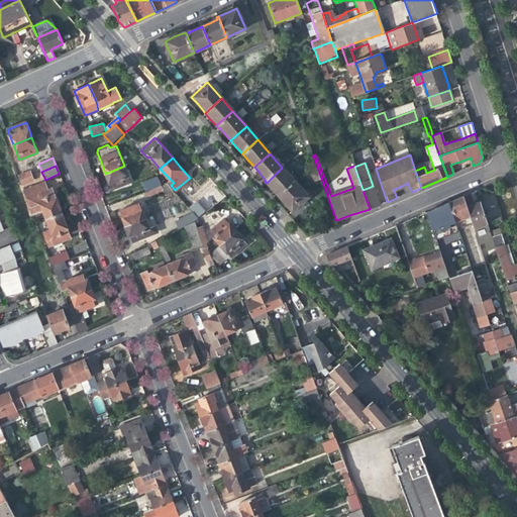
[(130,182),(124,166),(105,174),(108,180),(111,189),(130,182)]
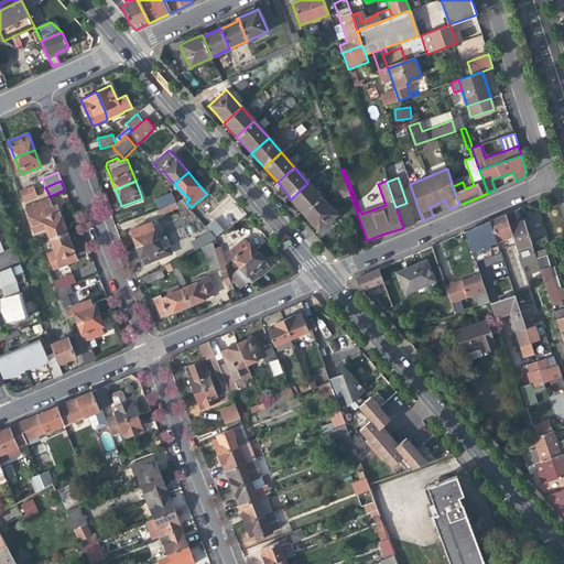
[(295,205),(303,214),(321,198),(307,183),(291,199),(295,205)]
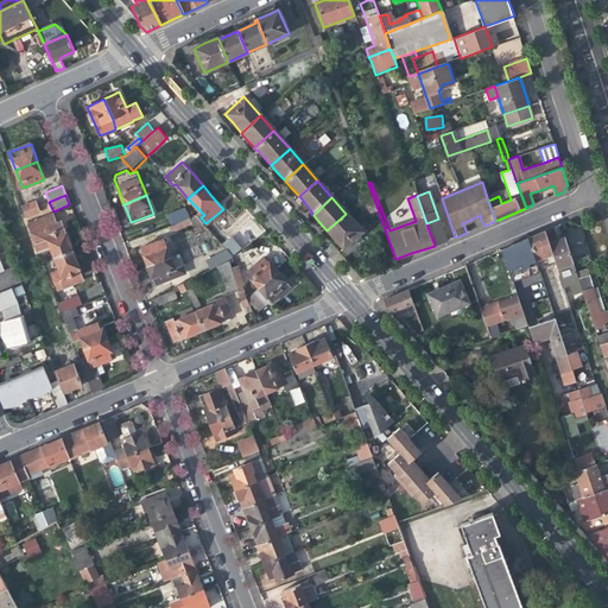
[(21,208),(23,213),(37,207),(35,202),(21,208)]
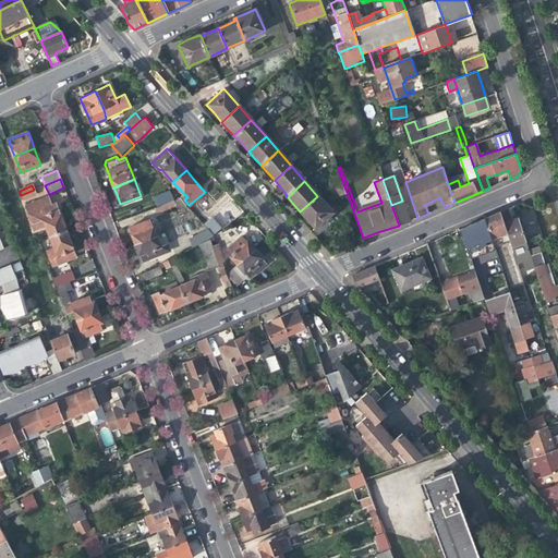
[(36,194),(34,190),(21,195),(23,199),(36,194)]
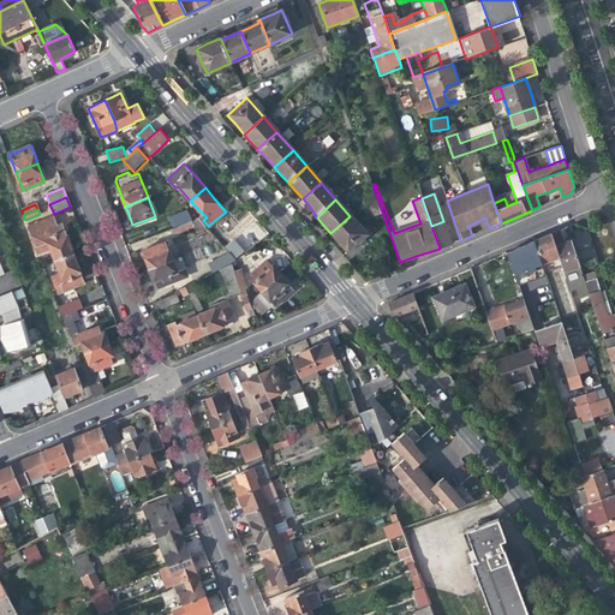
[(171,216),(174,227),(198,218),(191,209),(171,216)]
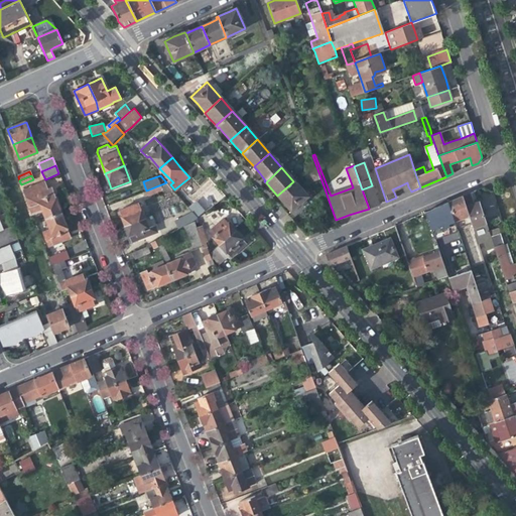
[(307,197),(293,181),(277,196),(282,203),(291,212),(307,197)]
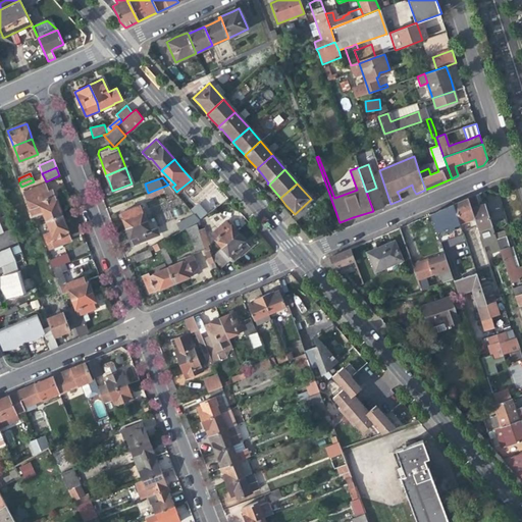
[(40,202),(47,220),(61,214),(55,200),(52,191),(47,192),(44,185),(32,190),(37,203),(40,202)]
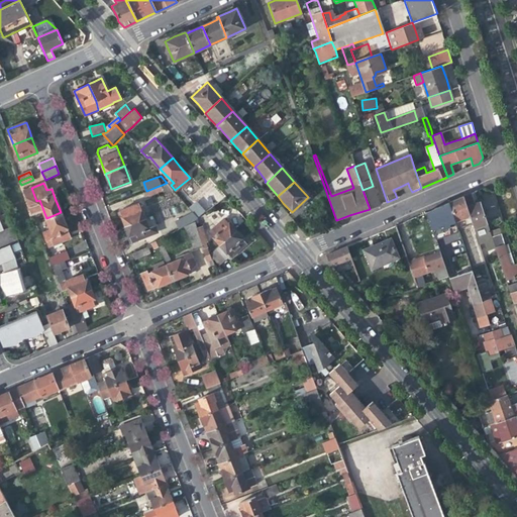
[(146,191),(142,192),(144,197),(163,190),(164,194),(173,190),(167,183),(146,191)]
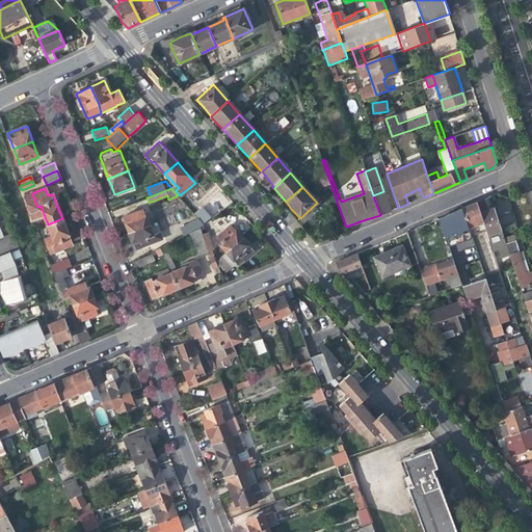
[(406,198),(421,192),(420,188),(414,191),(404,195),(406,198)]
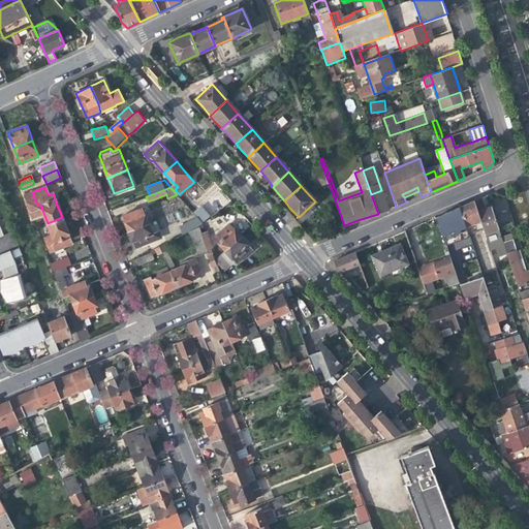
[(381,190),(371,194),(378,214),(378,215),(384,212),(389,210),(381,190)]
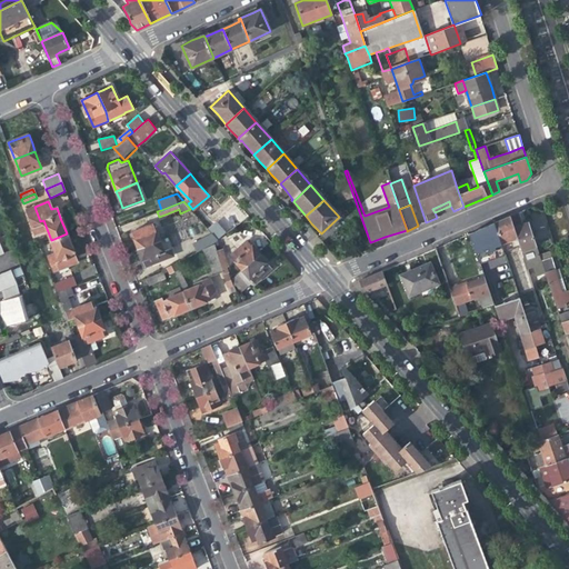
[(159,217),(157,211),(143,217),(147,225),(160,219),(159,217)]
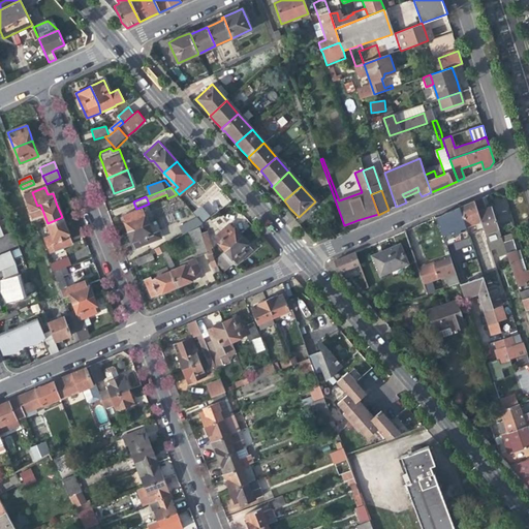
[(477,200),(474,201),(483,229),(485,235),(498,229),(491,207),(486,209),(483,198),(477,200)]
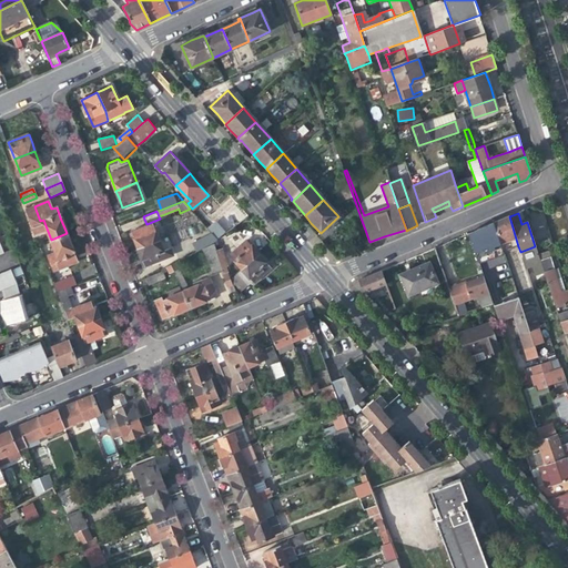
[(533,215),(534,239),(548,239),(546,215),(533,215)]
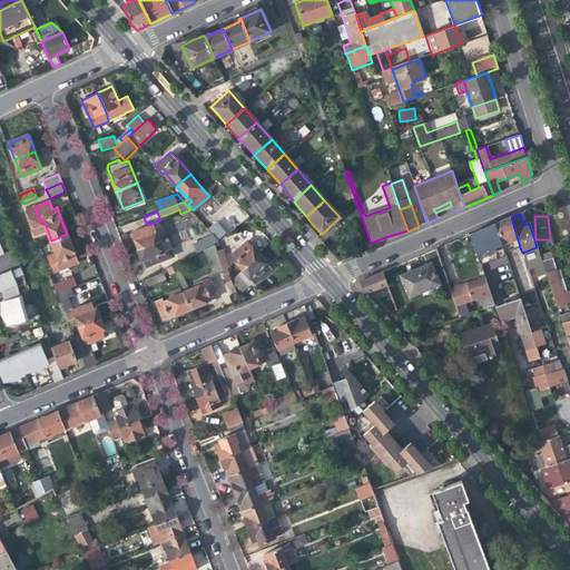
[(504,252),(520,247),(511,217),(502,222),(495,224),(502,242),(504,252)]
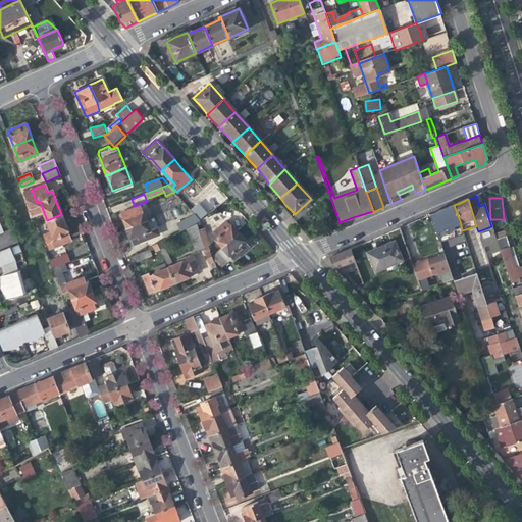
[(124,221),(127,227),(146,220),(140,205),(121,212),(124,221)]
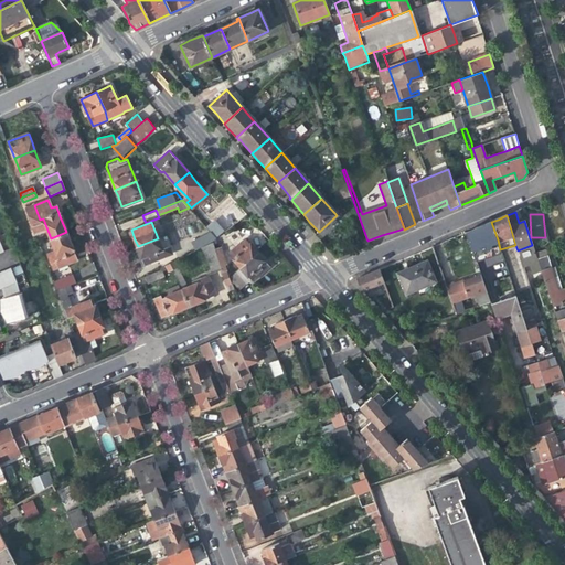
[(486,259),(502,255),(491,222),(476,228),(486,259)]
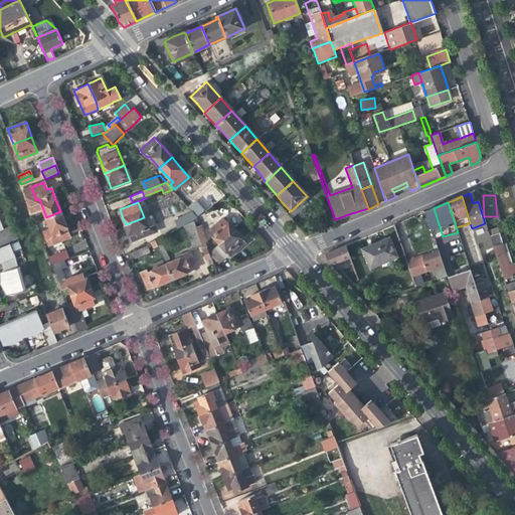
[(437,237),(443,236),(434,208),(431,209),(427,211),(424,212),(433,238),(437,237)]
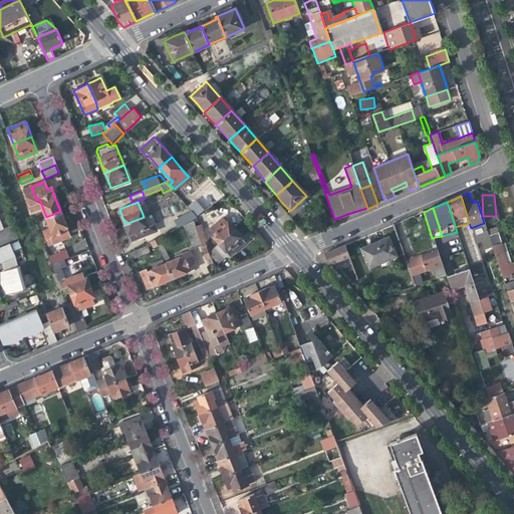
[(68,230),(60,211),(46,217),(50,228),(42,231),(48,245),(70,236),(68,230)]
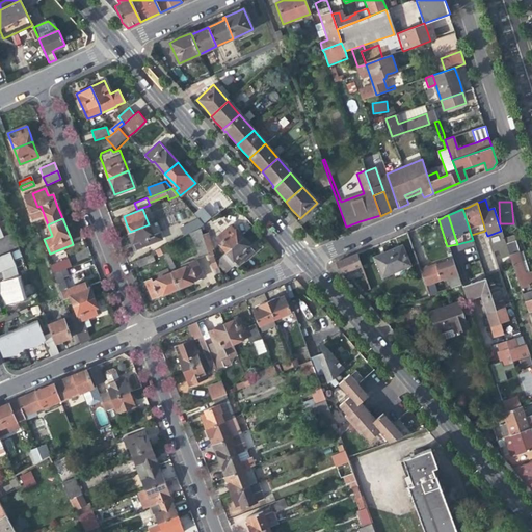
[(183,236),(191,232),(201,227),(204,223),(200,219),(180,228),(183,236)]
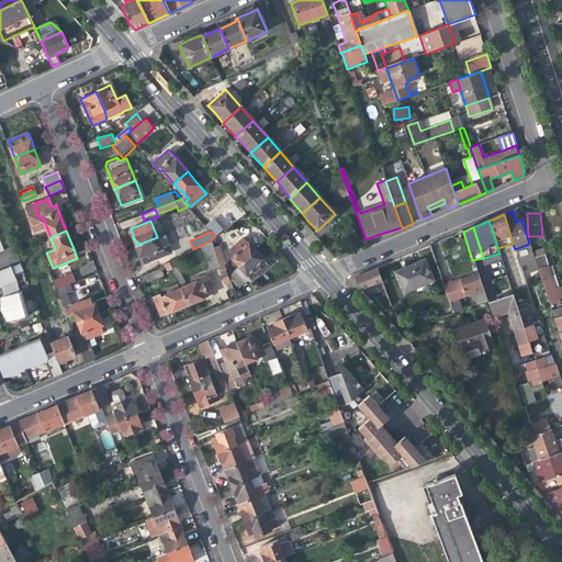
[(161,248),(157,237),(137,245),(139,253),(143,262),(170,251),(167,245),(161,248)]
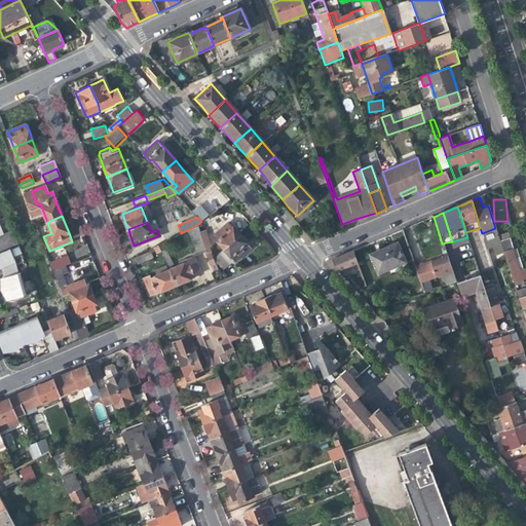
[(214,236),(224,249),(239,235),(233,228),(229,223),(214,236)]
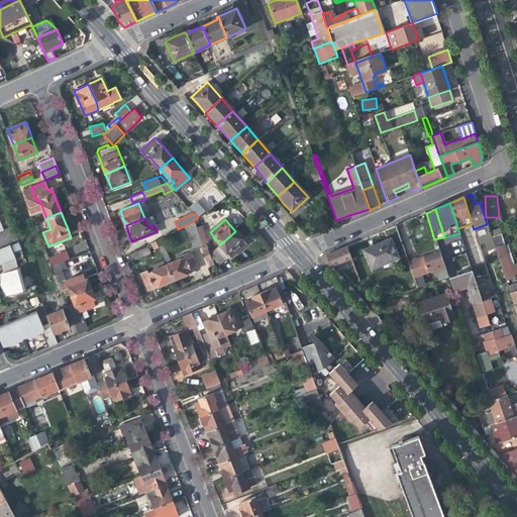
[(195,249),(203,246),(197,227),(195,220),(186,225),(195,249)]
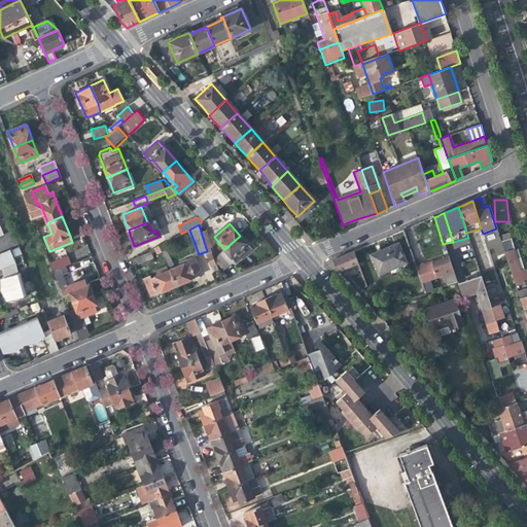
[(207,251),(208,254),(212,253),(210,248),(211,245),(207,231),(201,232),(207,251)]
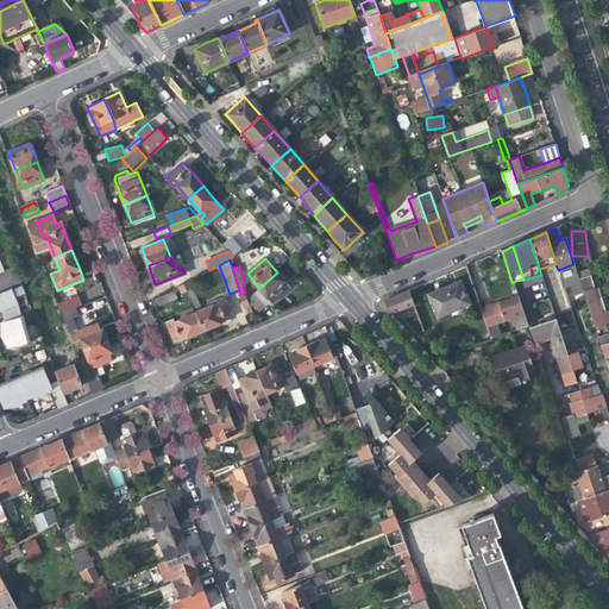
[(283,278),(277,272),(259,288),(272,302),(290,287),(283,278)]
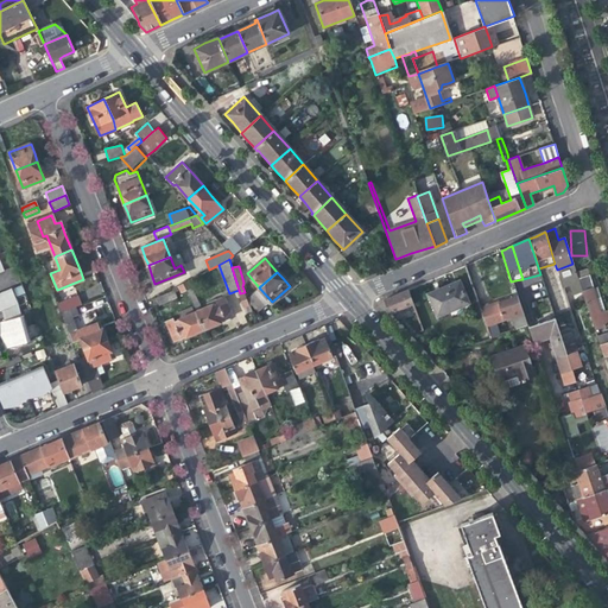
[(594,330),(607,325),(607,310),(601,312),(589,276),(577,279),(594,330)]
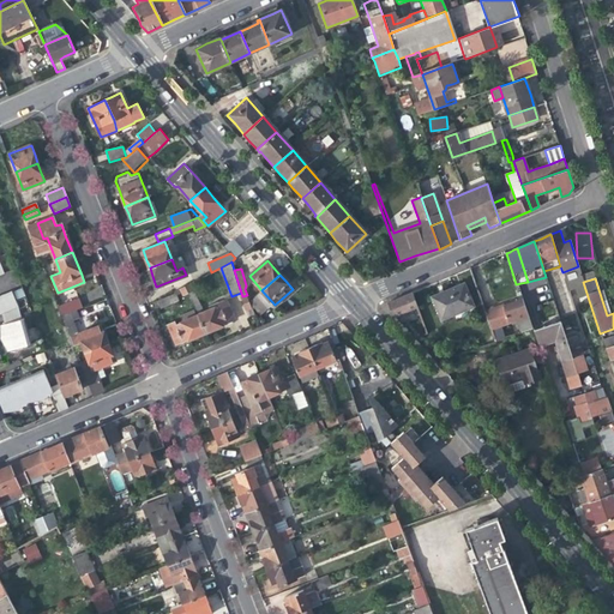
[(441,320),(474,307),(464,284),(446,292),(432,298),(441,320)]
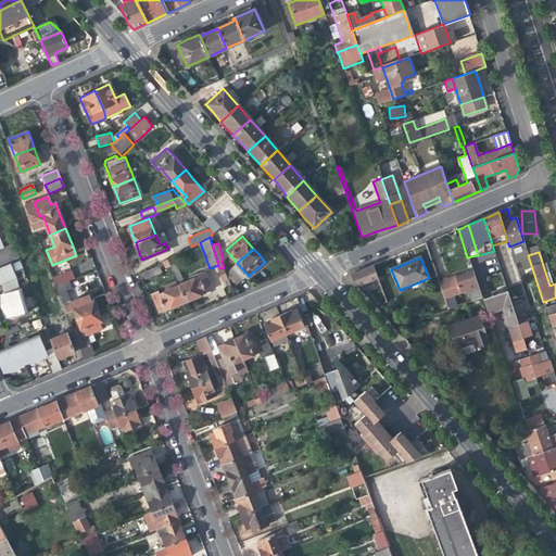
[(184,282),(175,262),(171,264),(177,279),(179,285),(184,282)]
